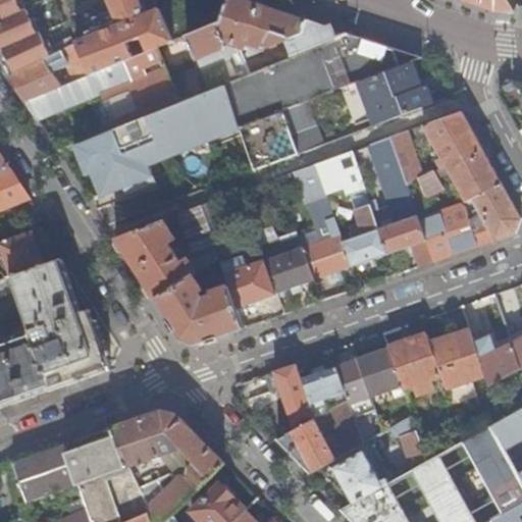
[(0,62),(10,77),(54,56),(48,42),(44,43),(37,46),(34,37),(41,35),(34,19),(30,20),(24,22),(21,13),(25,11),(21,0),(0,0),(0,52),(4,51),(6,56),(0,59),(0,62)]
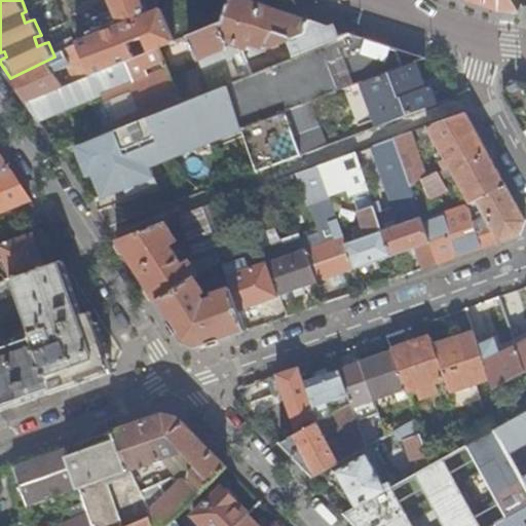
[(168,28),(163,14),(161,10),(147,15),(140,0),(109,0),(121,27),(111,31),(109,27),(90,34),(91,39),(77,44),(76,45),(90,77),(135,59),(128,44),(148,36),(154,50),(158,49),(175,42),(168,28)]
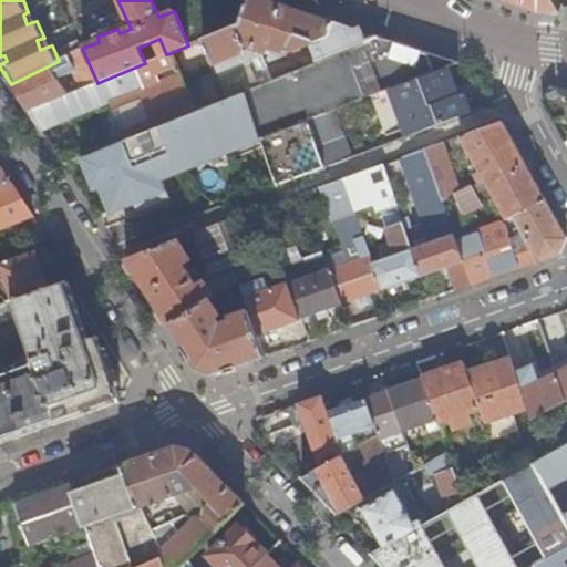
[(220,82),(256,68),(253,59),(256,50),(268,54),(266,62),(289,63),(290,60),(294,59),(292,52),(308,45),(308,44),(329,35),(334,21),(303,11),(281,4),(269,0),(248,0),(240,23),(220,32),(203,40),(210,55),(220,82)]
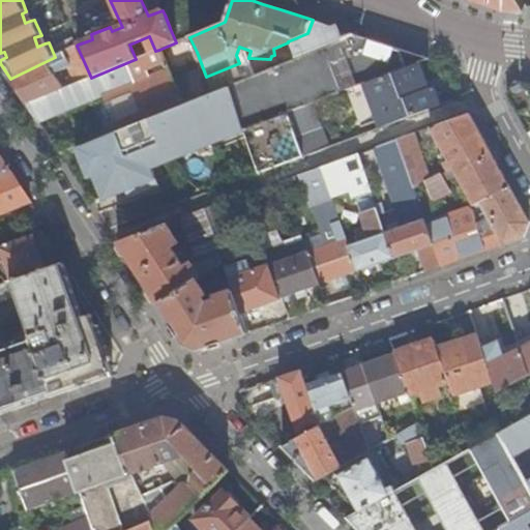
[(295,58),(340,40),(333,27),(330,26),(313,20),(307,33),(288,41),(288,42),(295,58)]
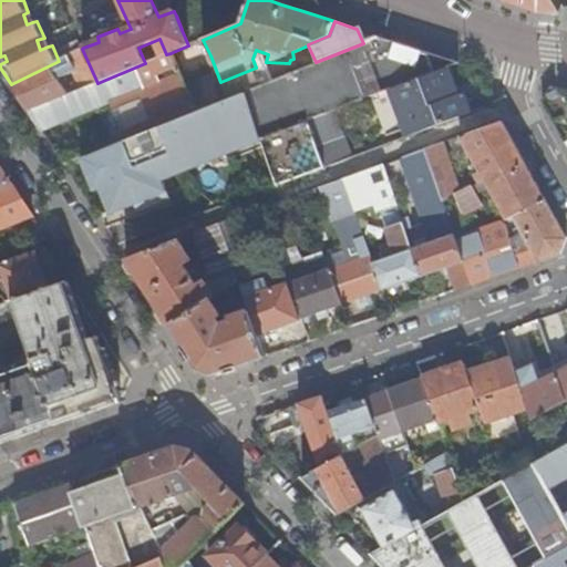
[(450,68),(460,64),(419,50),(379,37),(363,43),(316,62),(245,91),(259,134),(261,140),(338,111),(389,91),(450,68)]
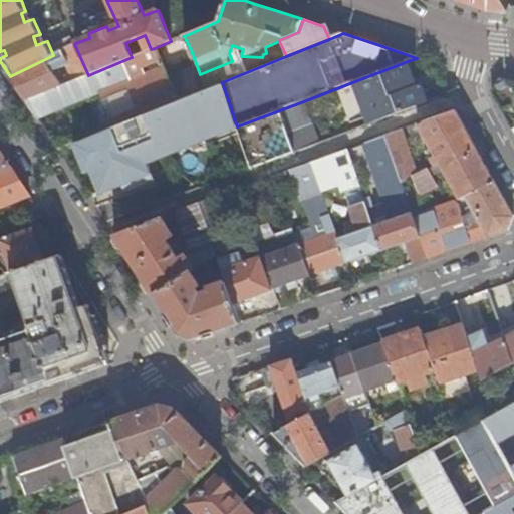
[(36,45),(43,42),(40,34),(33,36),(36,45)]
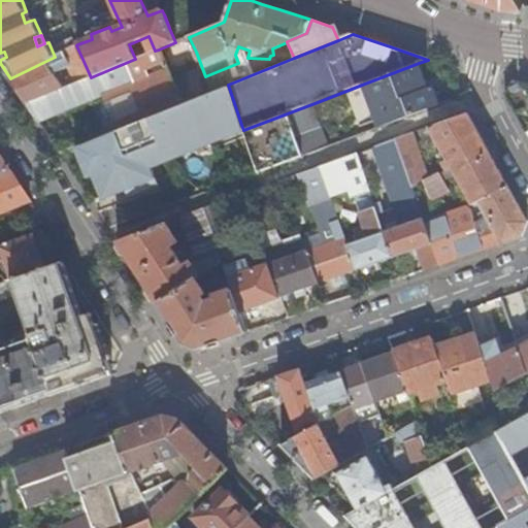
[(91,77),(76,45),(55,57),(10,78),(17,89),(27,103),(62,89),(51,72),(57,68),(54,64),(64,59),(74,84),(91,77)]
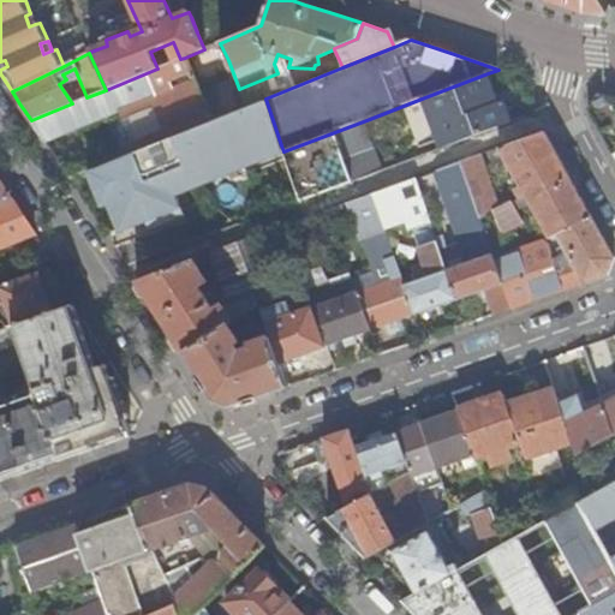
[(195,81),(185,58),(180,59),(157,69),(106,90),(87,97),(72,103),(31,120),(46,143),(120,112),(195,81)]
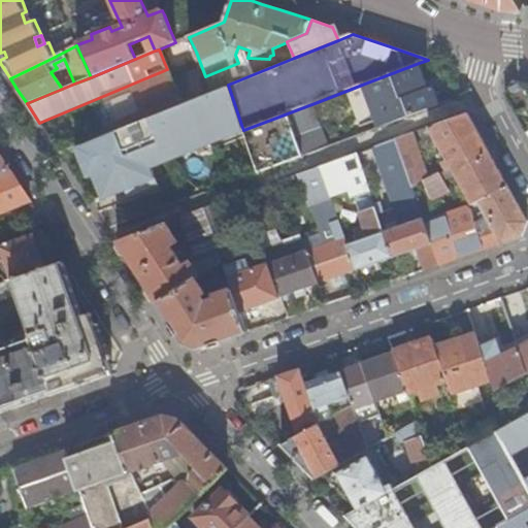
[(378,129),(440,106),(434,87),(424,89),(421,81),(425,79),(419,63),(362,85),(378,129)]
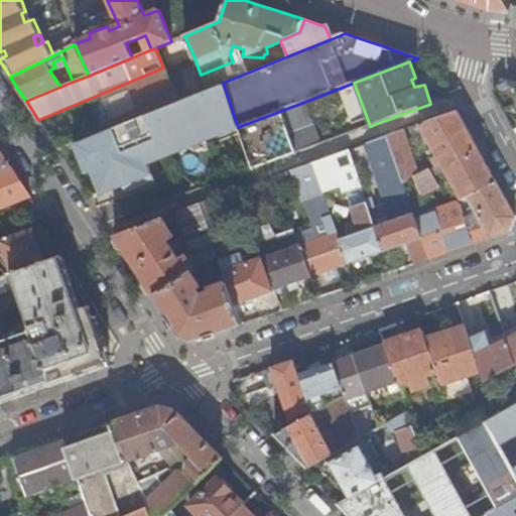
[(177,101),(163,68),(101,94),(115,127),(177,101)]
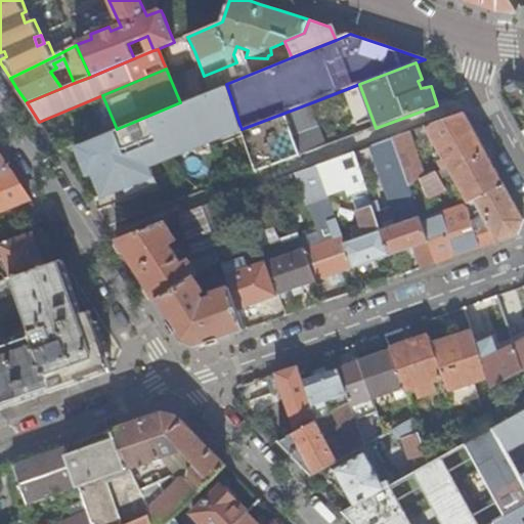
[(500,94),(523,135),(523,89),(520,83),(510,81),(500,94)]
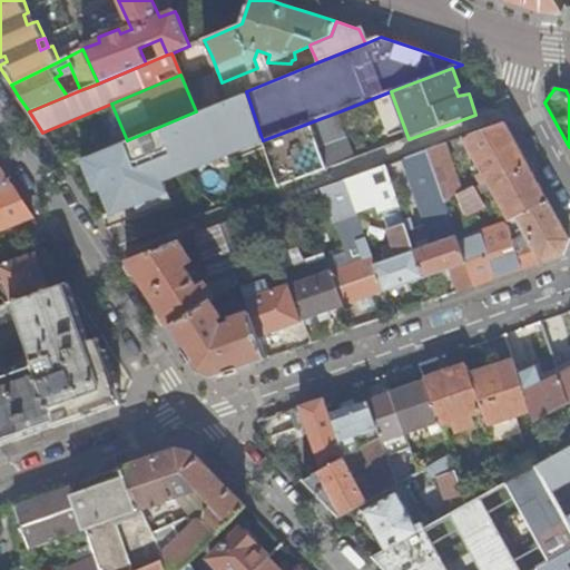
[(261,135),(246,91),(196,111),(127,140),(80,159),(94,192),(100,189),(110,215),(135,206),(138,213),(170,199),(163,180),(210,161),(208,156),(261,135)]
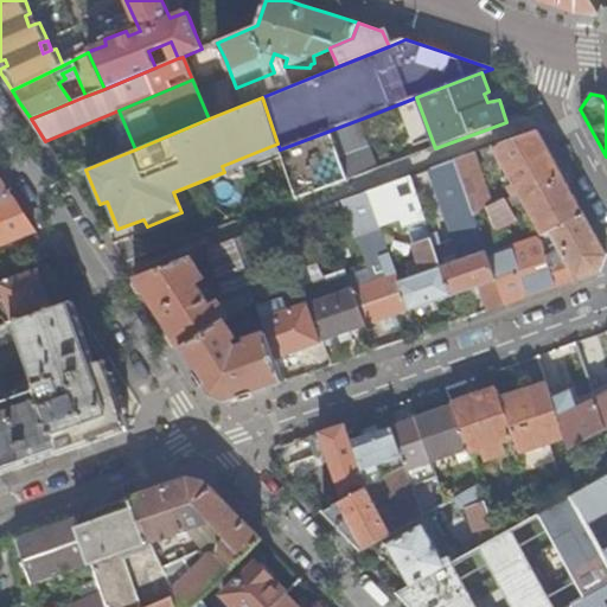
[(296,199),(347,180),(340,159),(372,147),(362,119),(280,149),(296,199)]
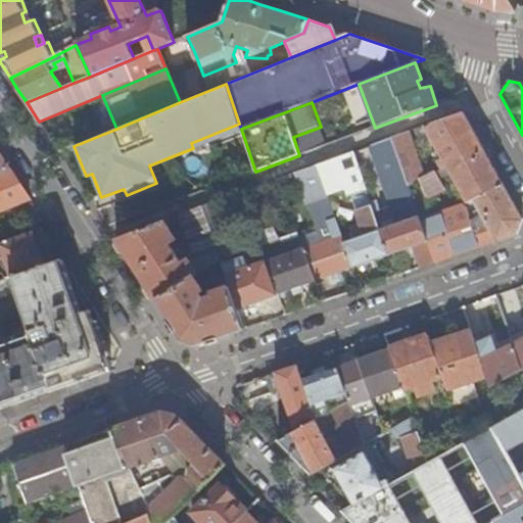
[(522,219),(490,161),(463,111),(424,126),(442,158),(436,161),(440,170),(446,167),(467,203),(473,200),(485,221),(473,225),(466,208),(462,204),(420,219),(435,263),(517,234),(522,220),(522,219)]
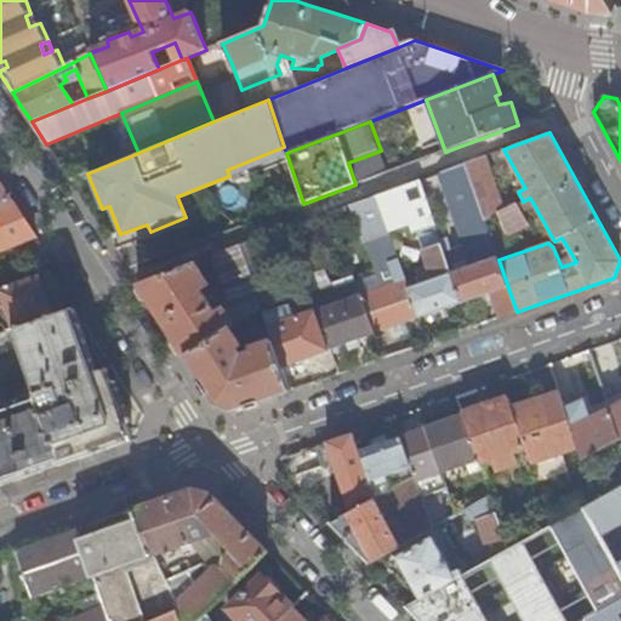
[(227,170),(229,176),(286,153),(284,147),(227,170)]
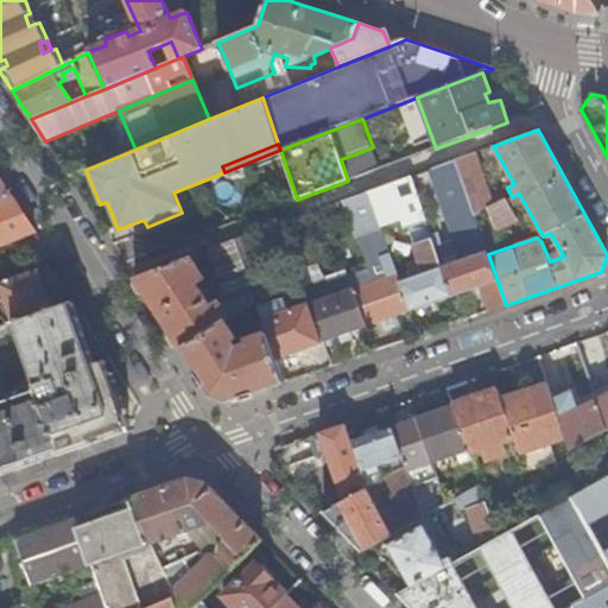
[(494,206),(474,153),(463,158),(454,160),(464,188),(480,232),(488,253),(499,248),(494,233),(518,222),(506,200),(494,206)]
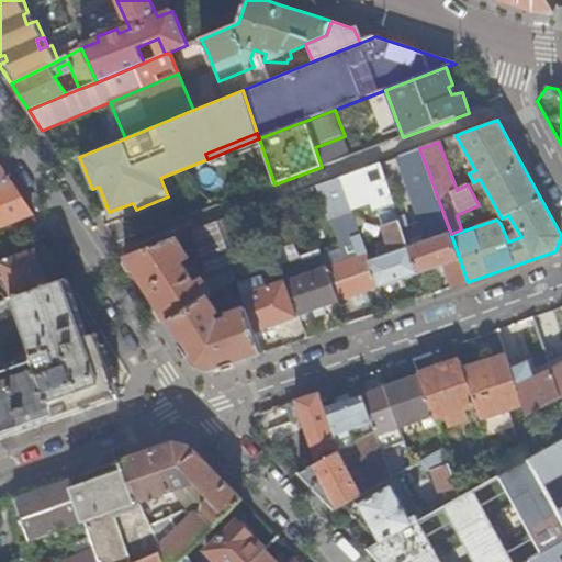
[(429,173),(419,148),(396,157),(420,223),(427,220),(444,214),(429,173)]
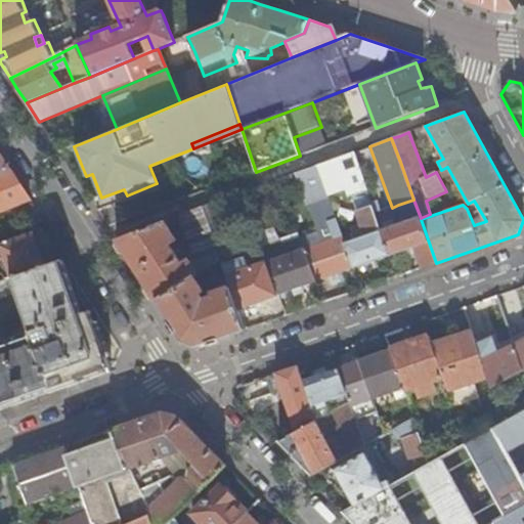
[(317,166),(328,195),(345,189),(348,198),(352,195),(367,190),(354,153),(317,166)]
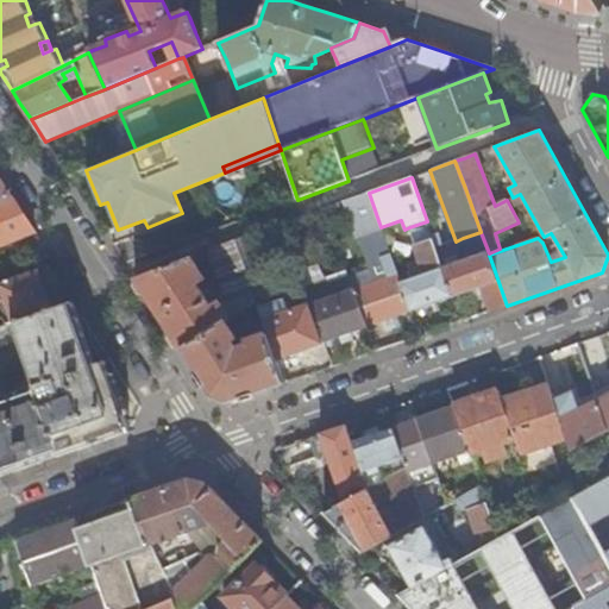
[(0,201),(11,196),(0,180),(0,201)]
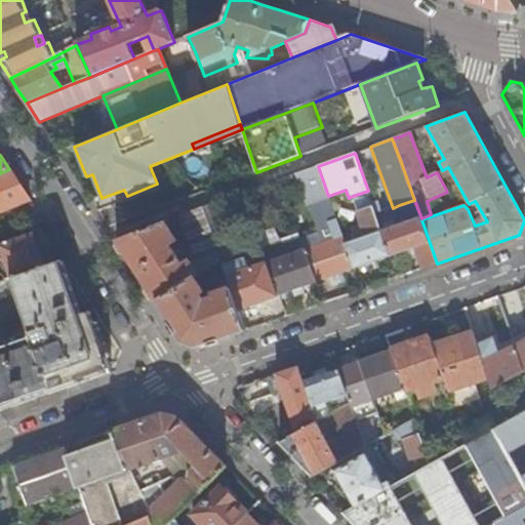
[(318,166),(296,174),(308,205),(329,198),(328,196),(318,166)]
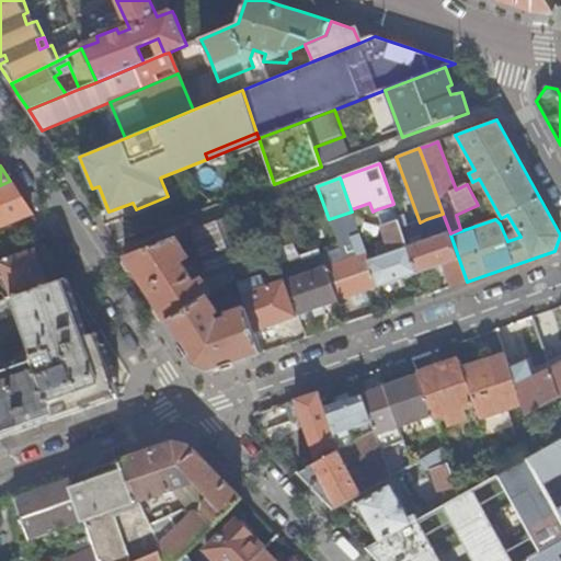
[(0,226),(32,214),(23,201),(10,181),(0,185),(0,226)]
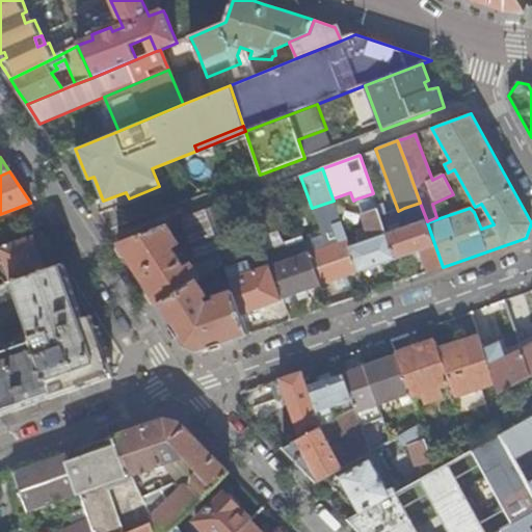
[(245,196),(255,223),(275,216),(268,197),(269,188),(245,196)]
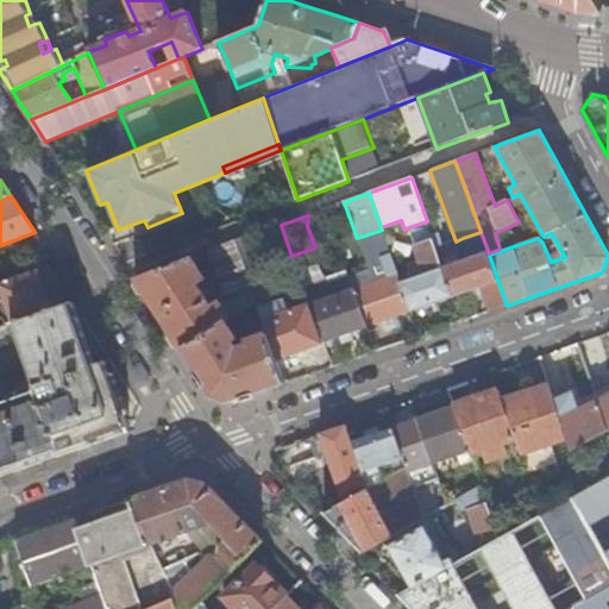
[(427,221),(409,227),(414,245),(432,238),(427,221)]
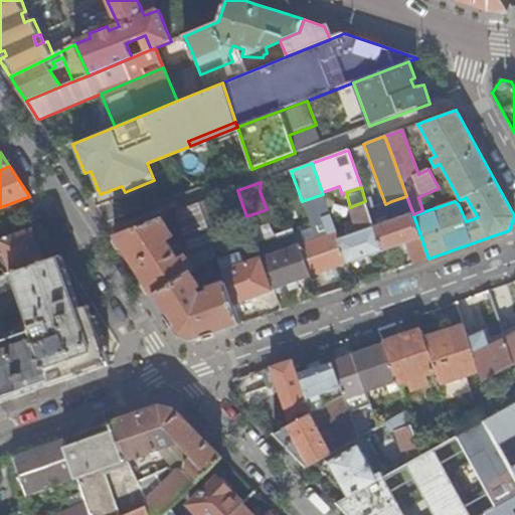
[(412,264),(428,259),(413,215),(413,214),(406,196),(391,201),(397,218),(374,226),(383,250),(405,242),(412,264)]
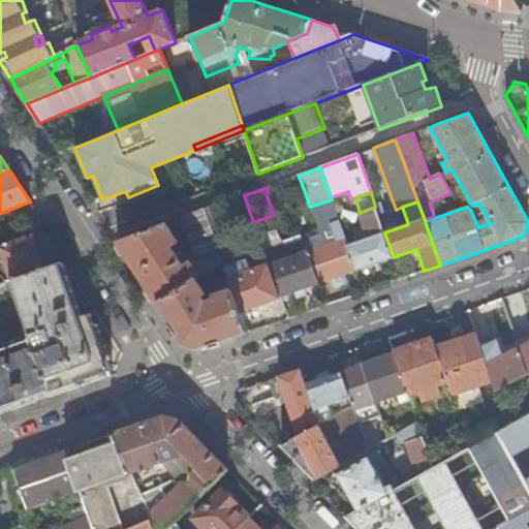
[(223,203),(204,210),(223,261),(224,263),(243,256),(223,203)]
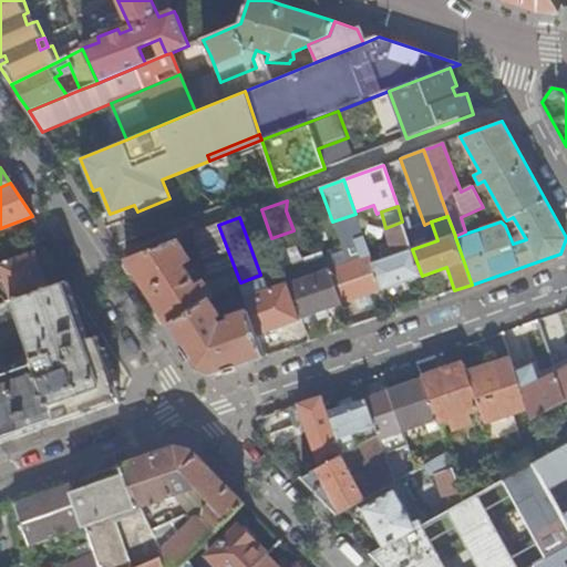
[(513,217),(506,220),(501,222),(505,226),(513,244),(526,239),(513,217)]
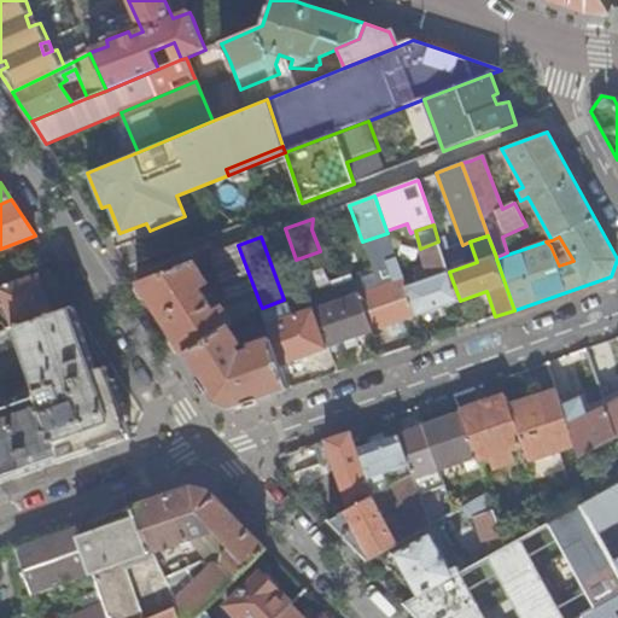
[(417,315),(460,301),(449,272),(442,252),(439,245),(438,242),(420,249),(426,264),(413,269),(418,283),(406,286),(417,315)]
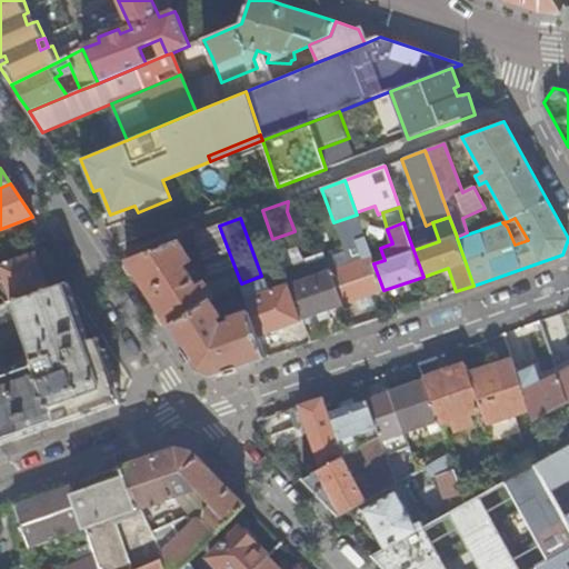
[(219,226),(198,233),(213,277),(220,295),(240,281),(219,226)]
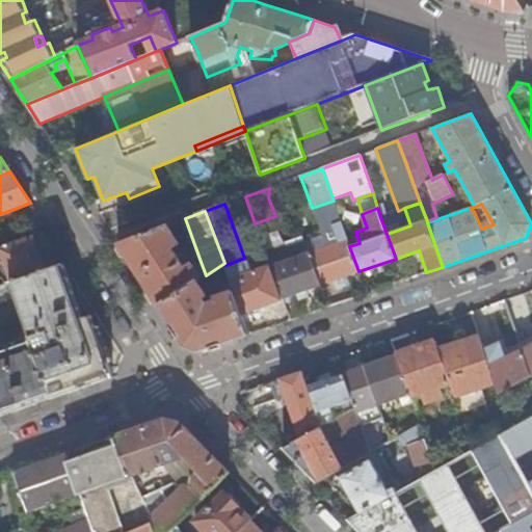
[(310,251),(321,285),(335,280),(345,276),(358,271),(349,246),(341,222),(333,225),(336,232),(339,242),(315,250),(312,241),(307,243),(310,251)]
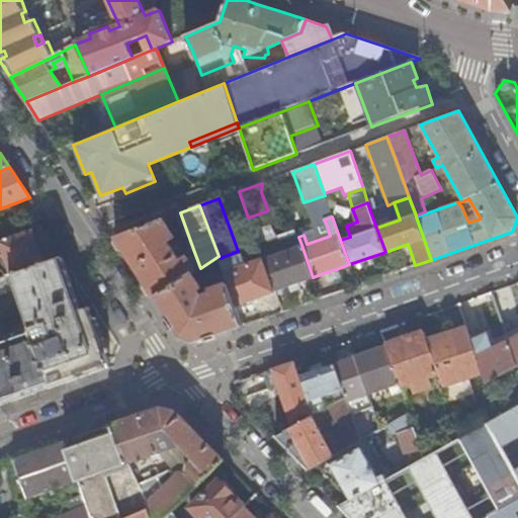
[(162,219),(114,237),(136,269),(155,299),(156,298),(192,274),(196,271),(187,257),(180,262),(167,242),(174,238),(162,219)]
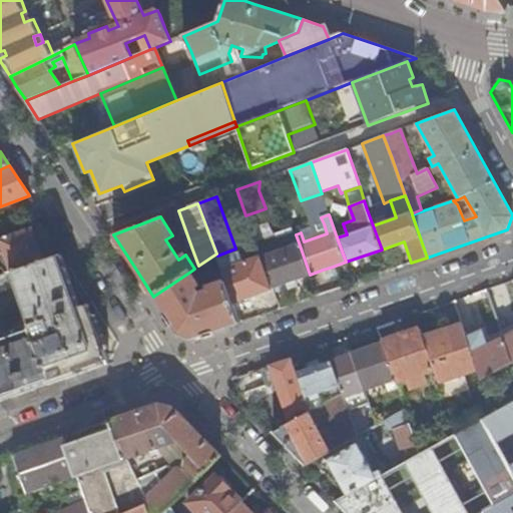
[(324,223),(301,232),(304,241),(327,233),(324,223)]
